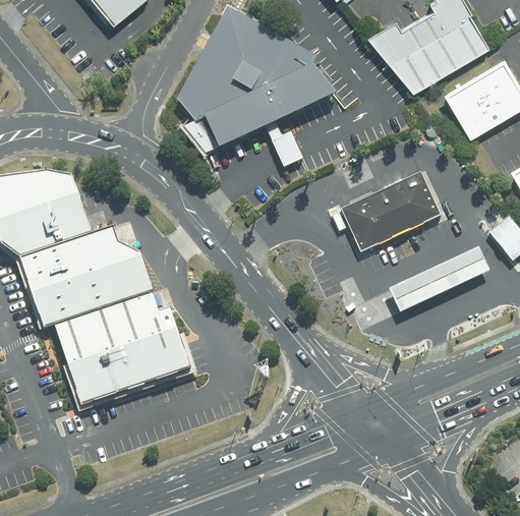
[(98,0),(120,27),(152,2),(152,0),(98,0)]
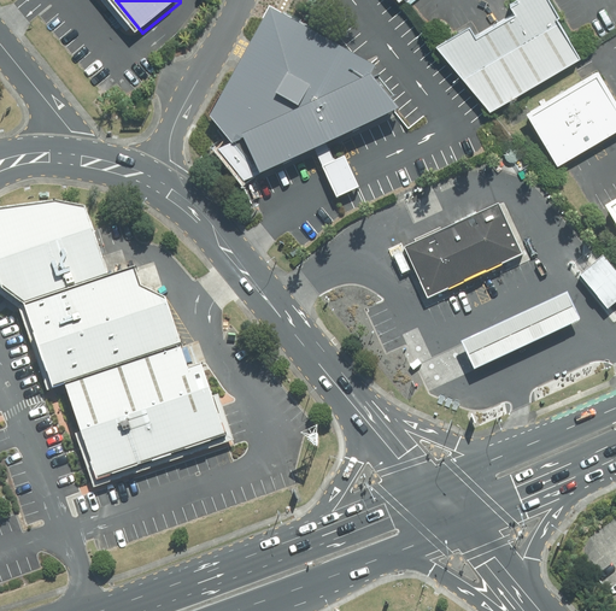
[(429,45),(486,107),(568,53),(543,0),(504,0),(511,10),(471,34),(465,24),(429,45)]
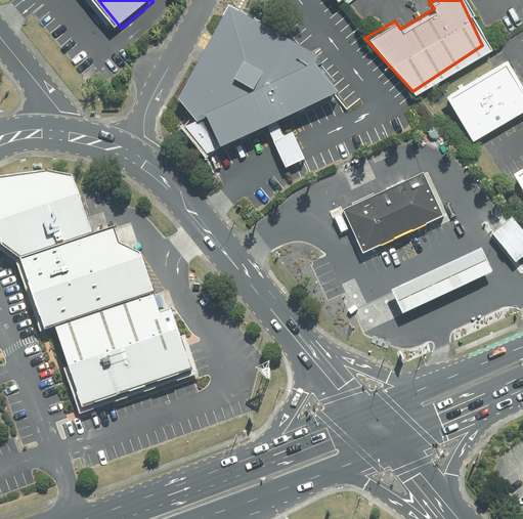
[(284,168),(306,159),(293,128),(285,132),(278,120),(337,93),(315,65),(319,56),(291,40),(228,5),(209,38),(176,95),(197,121),(205,118),(219,145),(220,146),(264,126),(284,168)]
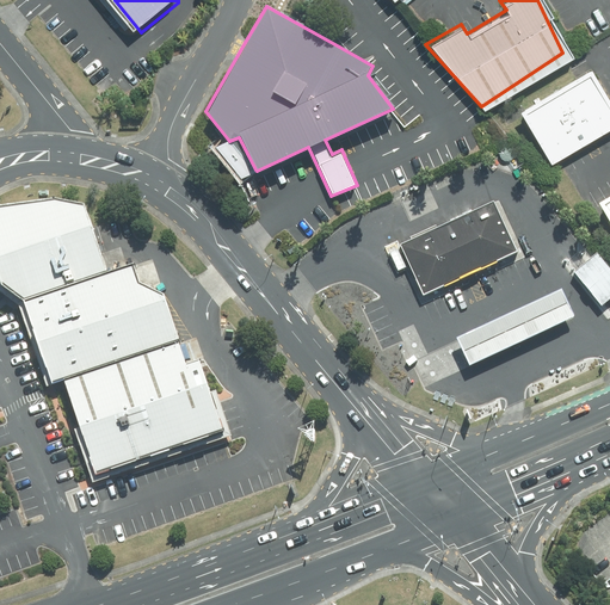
[(609,100),(591,66),(517,107),(546,158),(609,122),(609,100)]
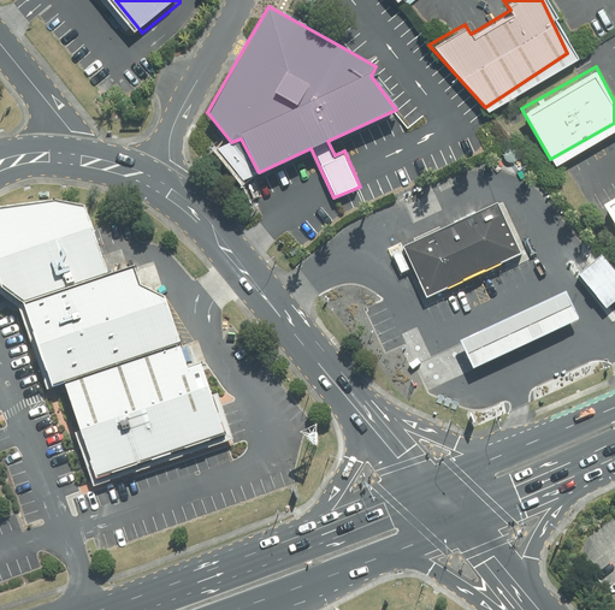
[(102,256),(86,203),(54,199),(0,206),(0,282),(1,285),(24,302),(108,273),(102,256)]
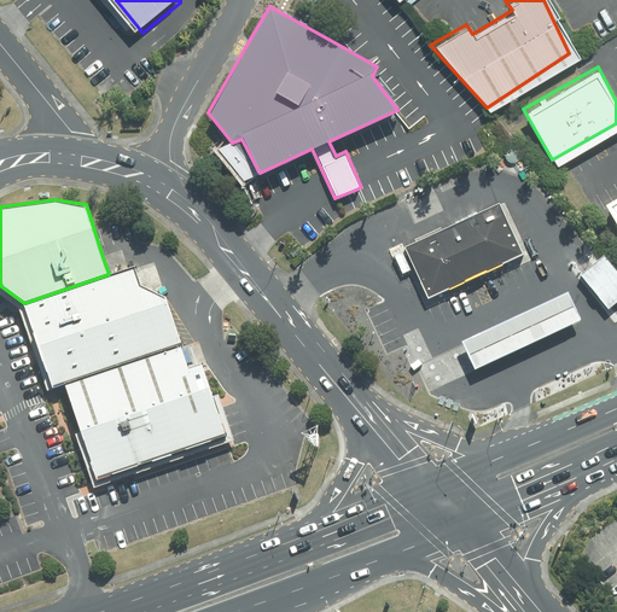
[(616,200),(605,208),(616,227),(616,200)]
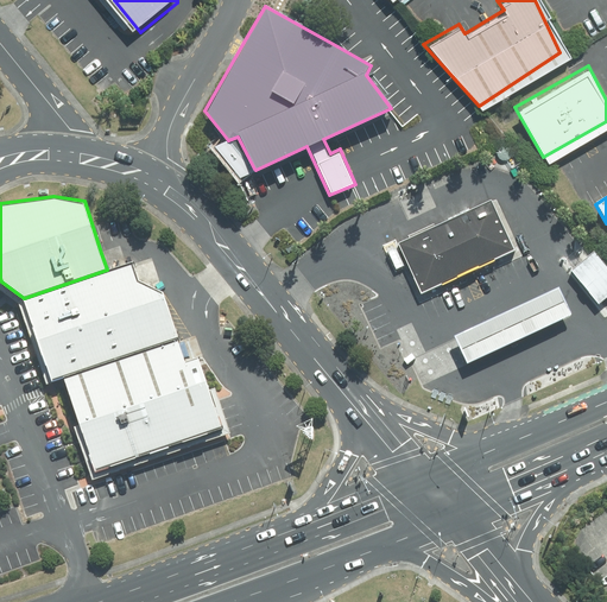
[(399,241),(423,292),(513,252),(489,201),(399,241)]
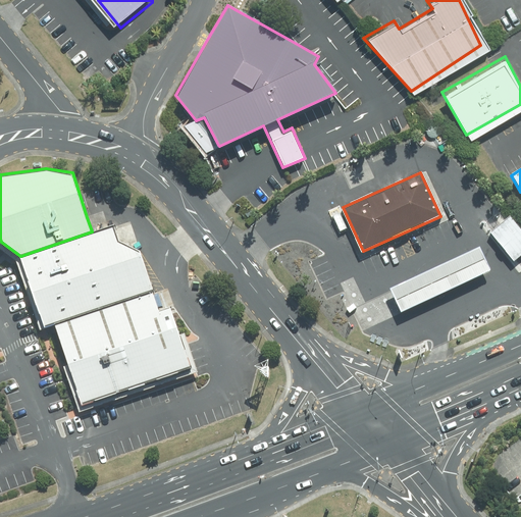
[(520,226),(509,212),(488,230),(514,259),(520,252),(520,226)]
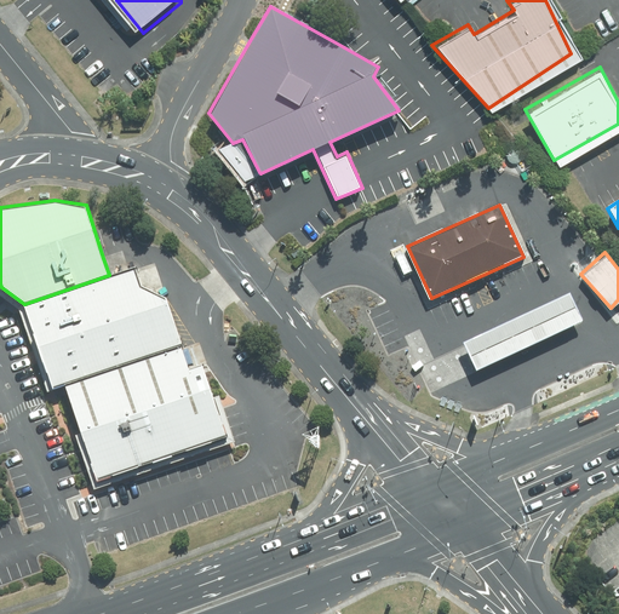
[(109,275),(24,304),(38,345),(52,388),(64,383),(182,344),(167,302),(165,296),(142,285),(136,267),(109,275)]
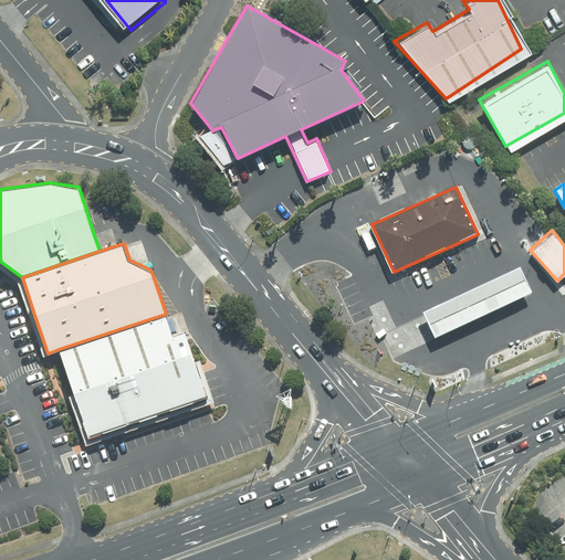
[(518,266),(422,312),(435,337),(530,293),(518,266)]
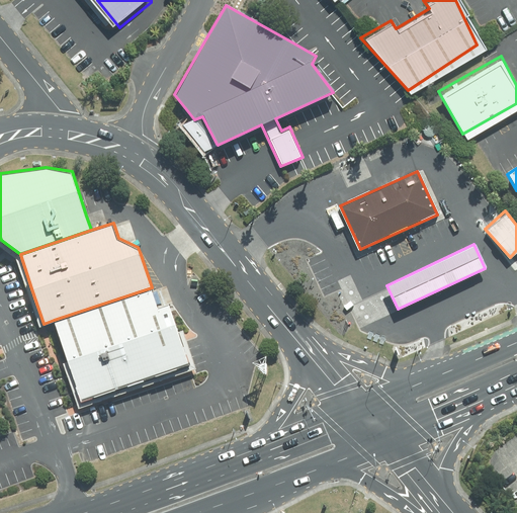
[(63,362),(77,403),(189,365),(169,303),(159,307),(155,296),(152,287),(54,320),(67,360),(63,362)]
